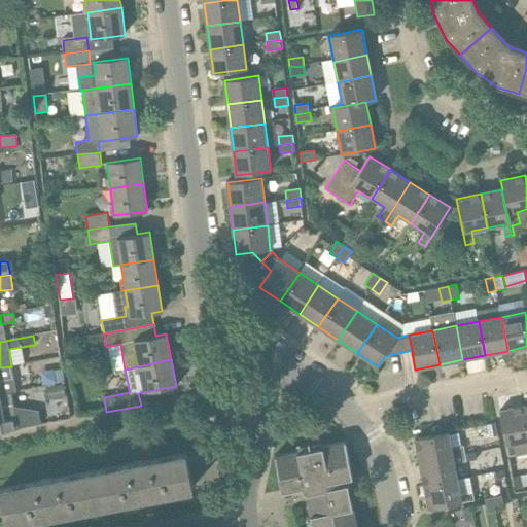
[(0,394),(11,392),(16,392),(11,366),(0,367),(0,394)]
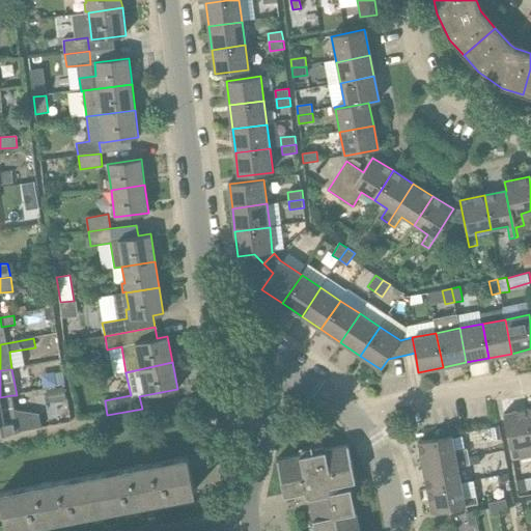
[(11,395),(0,397),(0,436),(19,432),(11,395)]
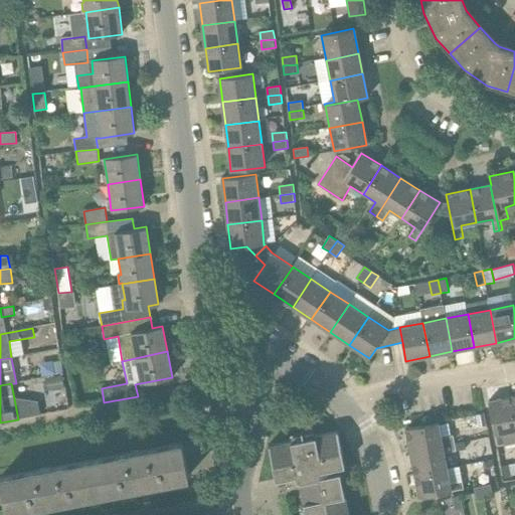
[(503,434),(514,431),(514,415),(511,397),(488,402),(497,447),(505,445),(503,434)]
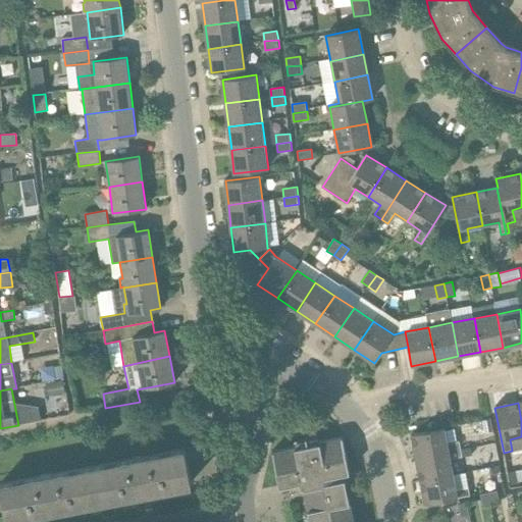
[(415,459),(461,450),(459,441),(447,444),(444,428),(411,434),(415,459)]
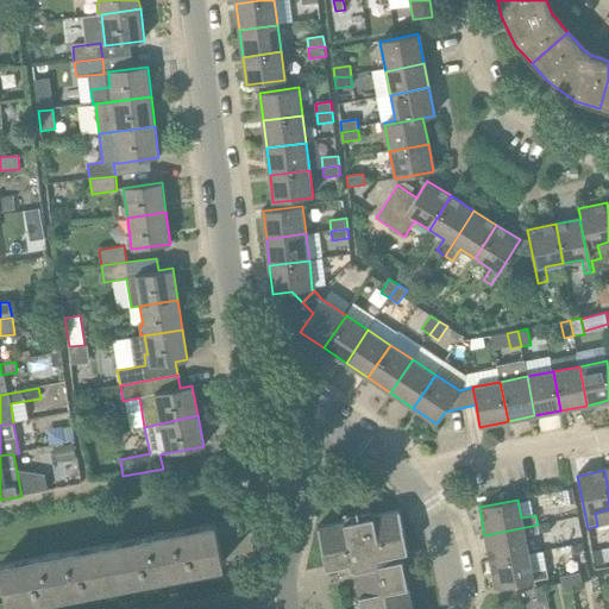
[(412,608),(401,552),(407,551),(399,510),(318,527),(326,567),(353,562),(362,608),(412,608)]
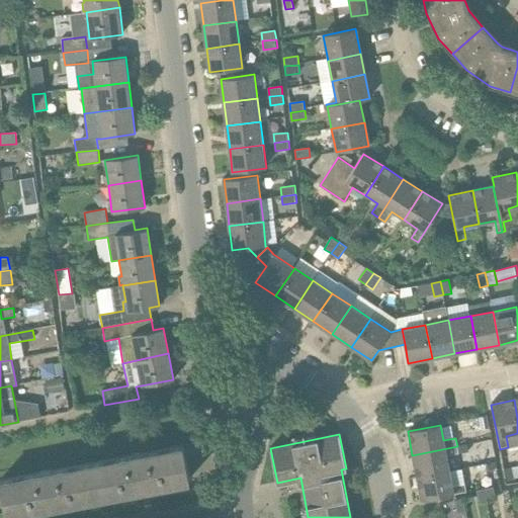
[(98,498),(144,489),(190,480),(183,445),(91,463),(98,498)]
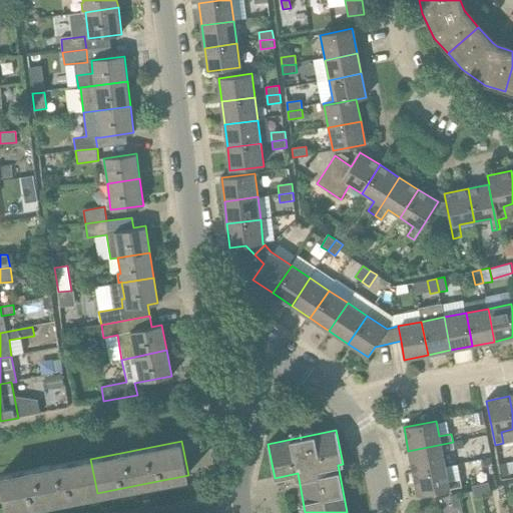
[(413,472),(446,466),(443,452),(454,450),(453,442),(408,451),(413,472)]
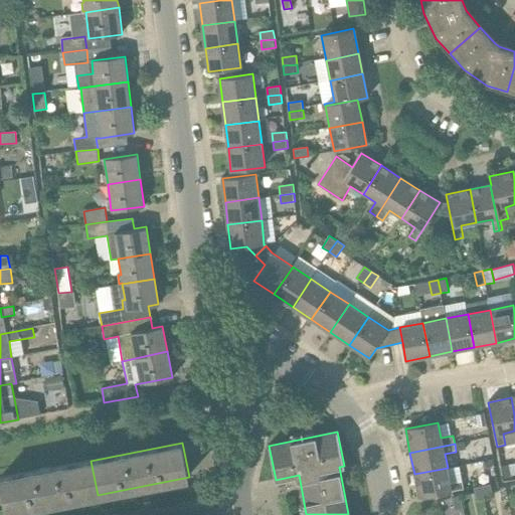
[(0,479),(6,512),(98,495),(91,461),(0,478),(0,479)]
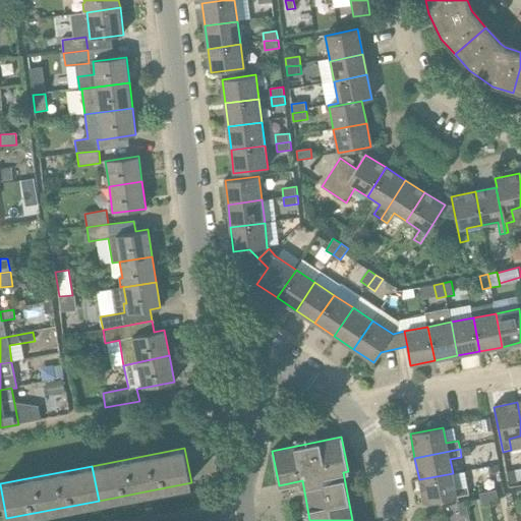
[(423,504),(469,496),(467,487),(456,489),(453,473),(419,479),(423,504)]
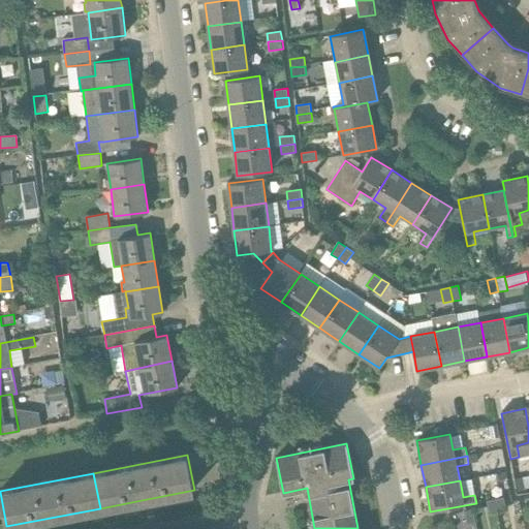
[(498,512),(506,510),(503,497),(495,498),(498,512)]
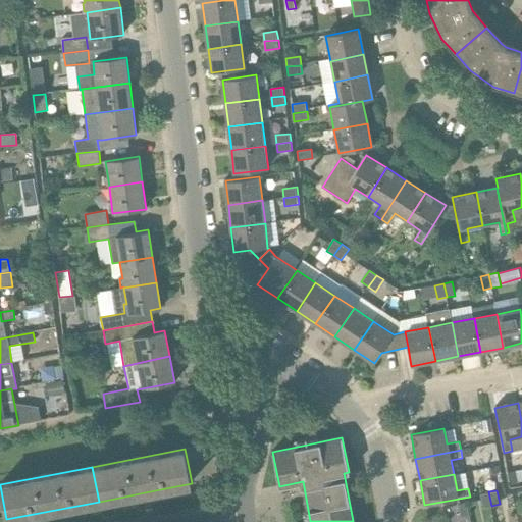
[(482,508),(491,506),(488,491),(480,493),(482,508)]
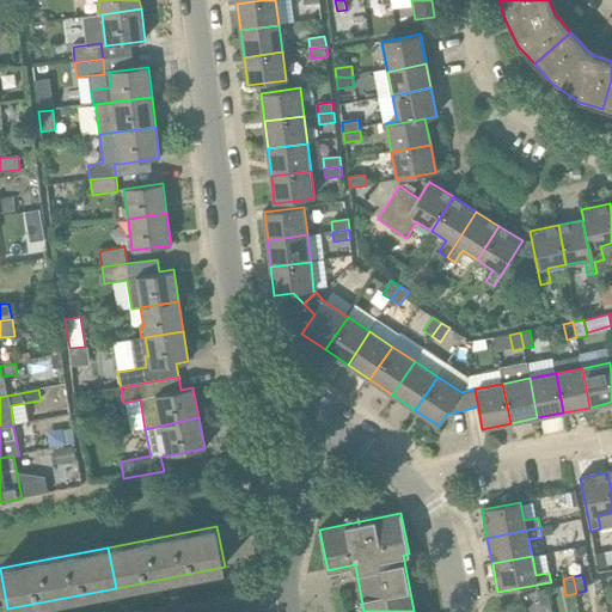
[(540,607),(550,606),(548,589),(537,592),(540,607)]
